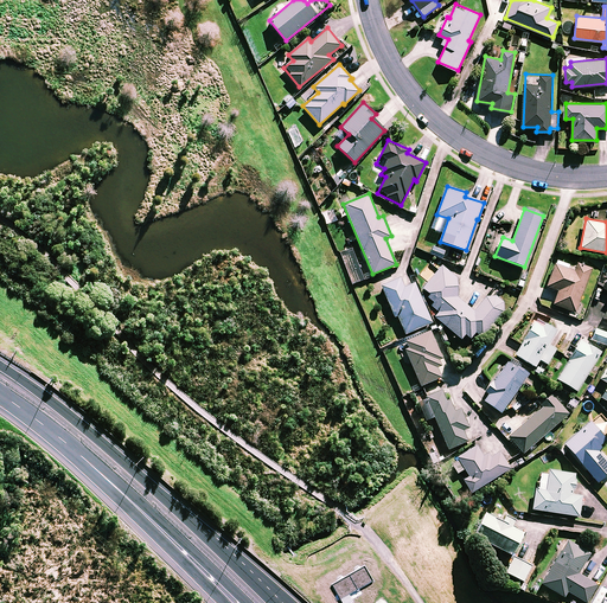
[(574,270),(555,263),(547,286),(558,290),(554,303),(575,312),(590,270),(576,264),(574,270)]
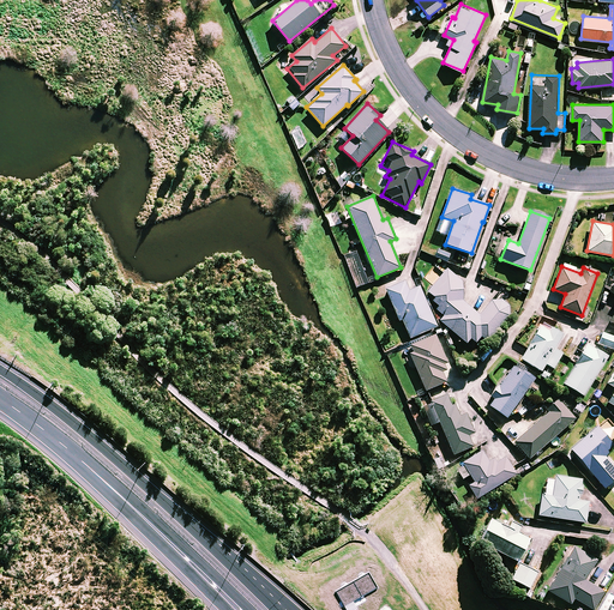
[(493,299),(492,300),(480,315),(463,301),(462,281),(447,269),(425,294),(447,313),(440,320),(467,342),(470,337),(475,342),(481,336),(487,340),(509,314),(510,313),(511,312),(511,309),(512,308),(512,306),(512,303),(511,302),(510,301),(509,299),(507,297),(506,296),(504,296),(503,295),(500,295),(499,296),(497,296),(495,297),(493,299)]
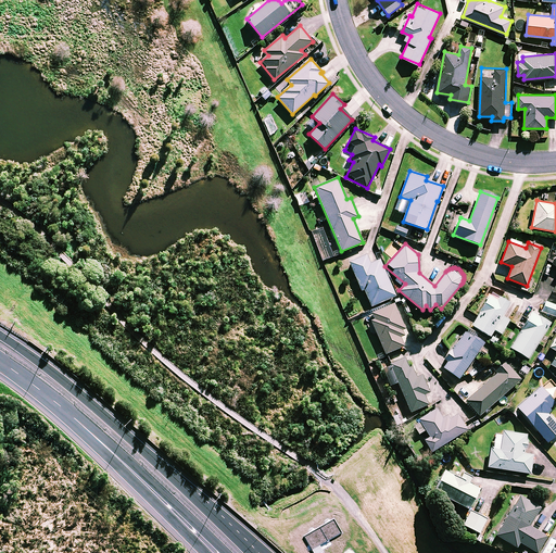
[(370,263),(366,254),(349,262),(361,288),(362,287),(370,306),(395,294),(379,259),(370,263)]
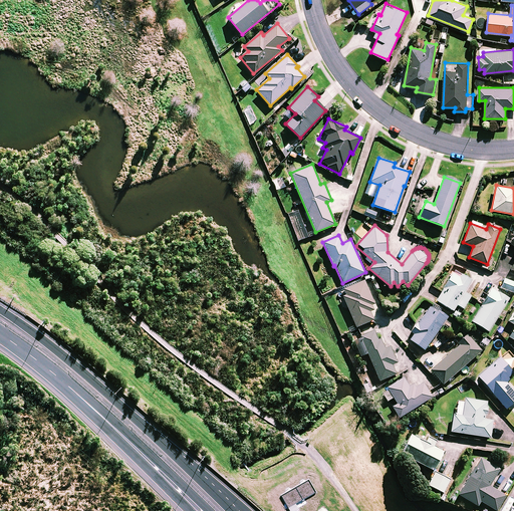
[(470,282),(452,272),(436,300),(453,310),(457,304),(464,307),(471,295),(465,291),(470,282)]
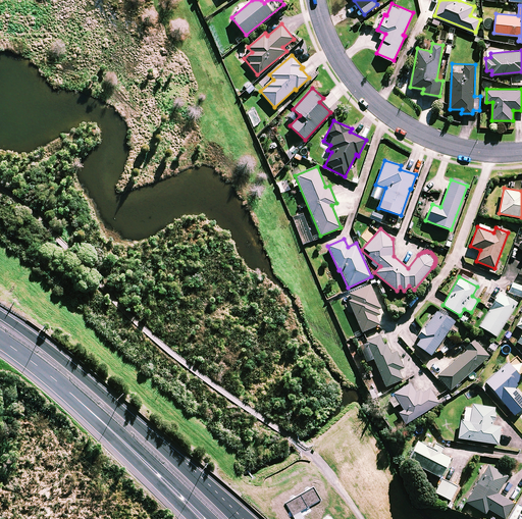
[(521,286),(512,281),(508,292),(521,297),(521,286)]
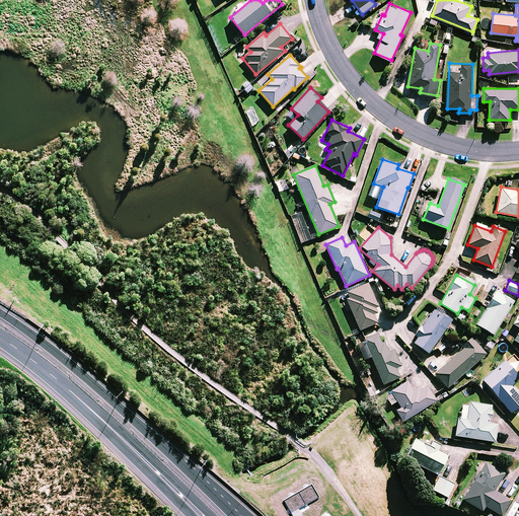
[(377,322),(373,314),(377,313),(375,308),(378,306),(368,282),(348,291),(347,301),(360,329),(377,322)]
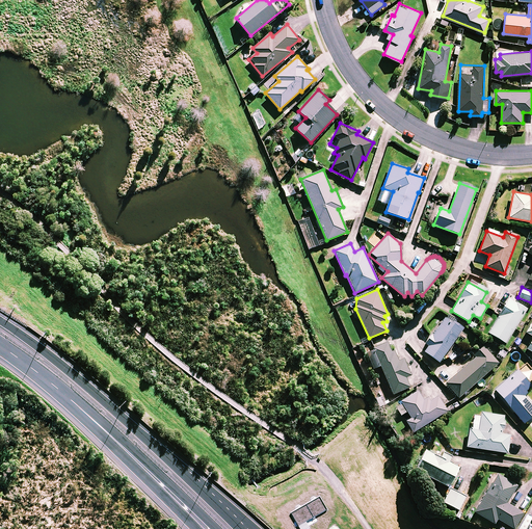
[(526,309),(508,298),(487,333),(505,343),(526,309)]
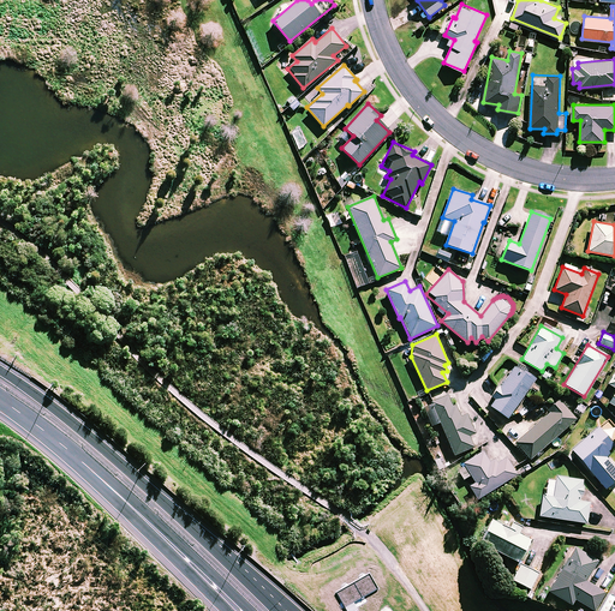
[(525,394),(536,378),(515,364),(493,396),(496,399),(491,407),(507,418),(509,415),(518,411),(521,414),(533,402),(525,394)]
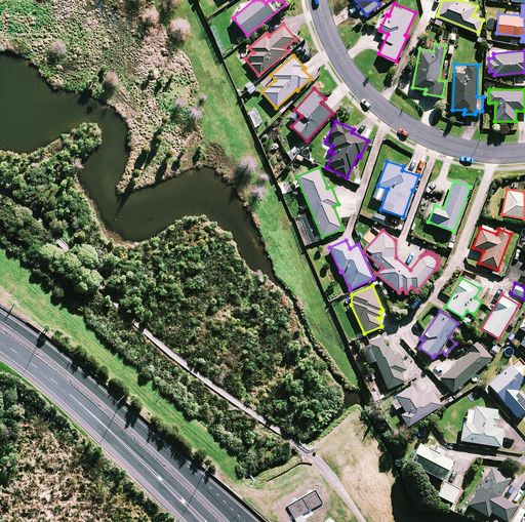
[(392,356),(382,336),(367,344),(389,389),(404,380),(400,372),(406,369),(398,354),(392,356)]
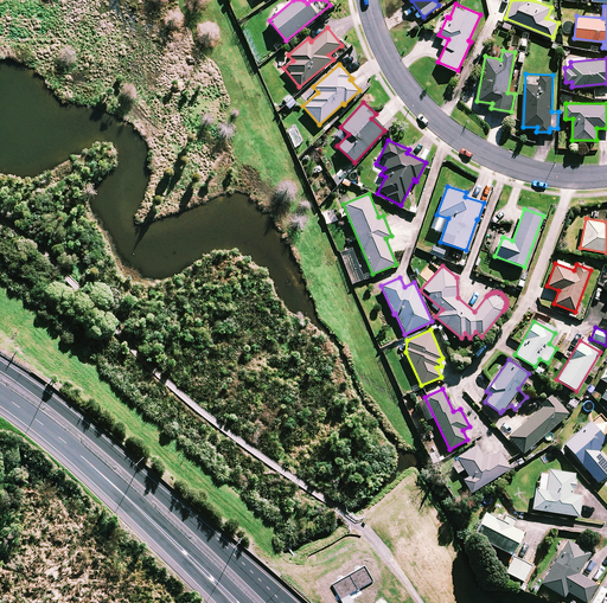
[(568,414),(551,395),(540,405),(541,406),(509,436),(523,453),(568,414)]
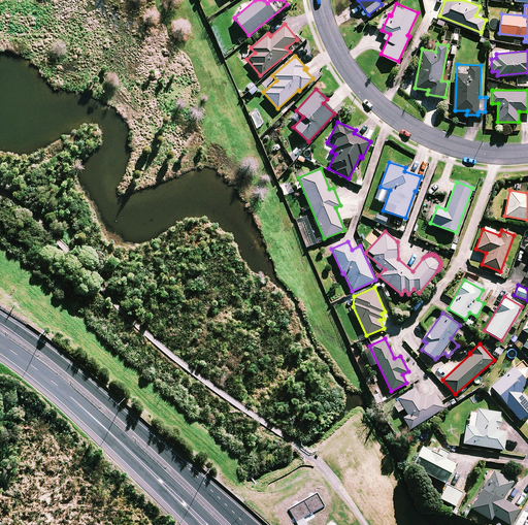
[(524,379),(514,366),(491,387),(520,420),(527,413),(527,400),(519,390),(527,382),(524,379)]
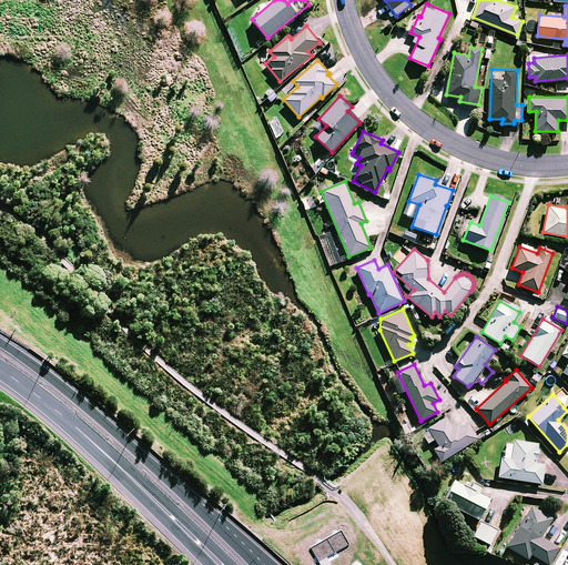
[(454,430),(445,416),(422,433),(428,442),(434,437),(437,442),(432,446),(443,462),(477,437),(466,422),(454,430)]
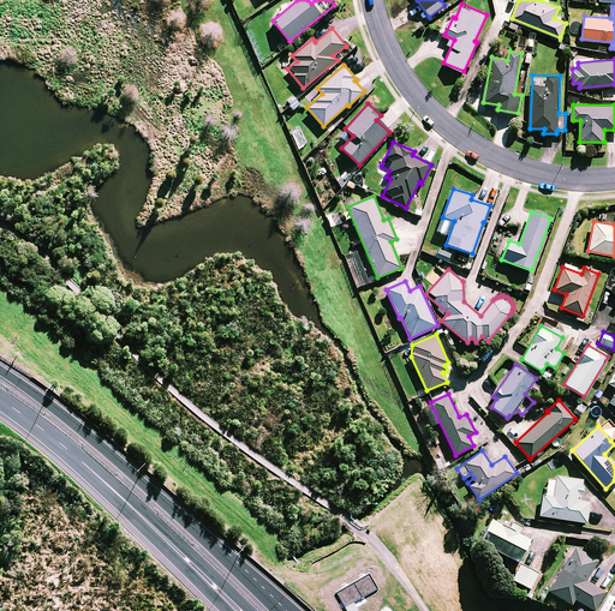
[(580,501),(583,479),(555,475),(553,492),(543,491),(539,515),(586,522),(590,502),(580,501)]
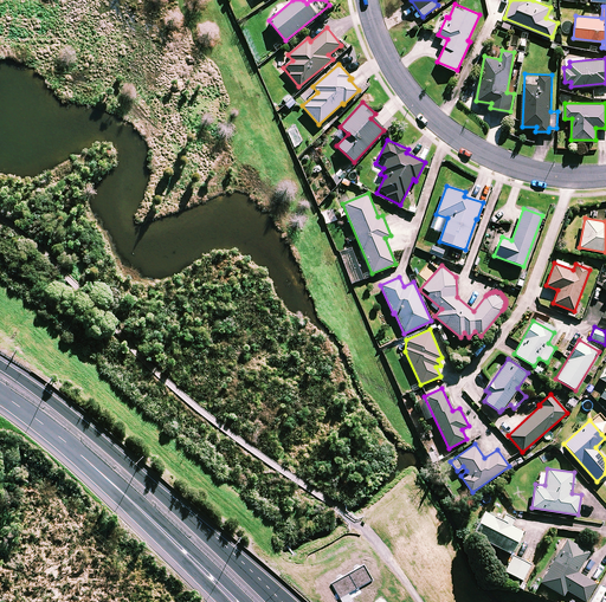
[(501,520),(485,512),(474,535),(511,554),(522,531),(510,525),(514,518),(504,513),(501,520)]
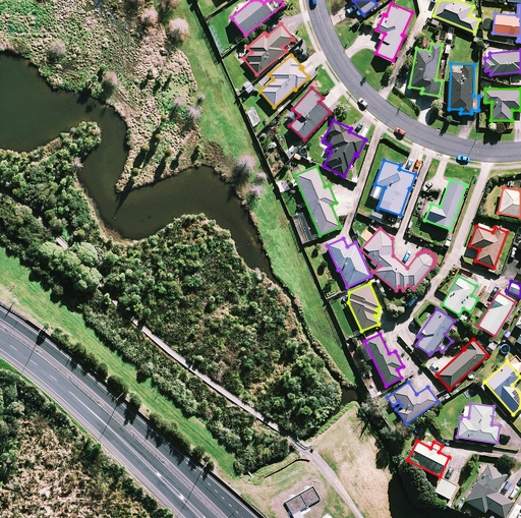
[(506,475),(486,463),(465,501),(484,512),(486,508),(503,517),(512,502),(496,492),(506,475)]
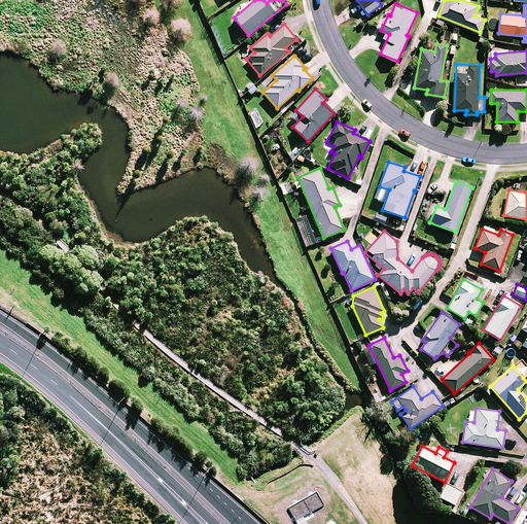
[(461,491),(446,484),(438,497),(454,505),(461,491)]
